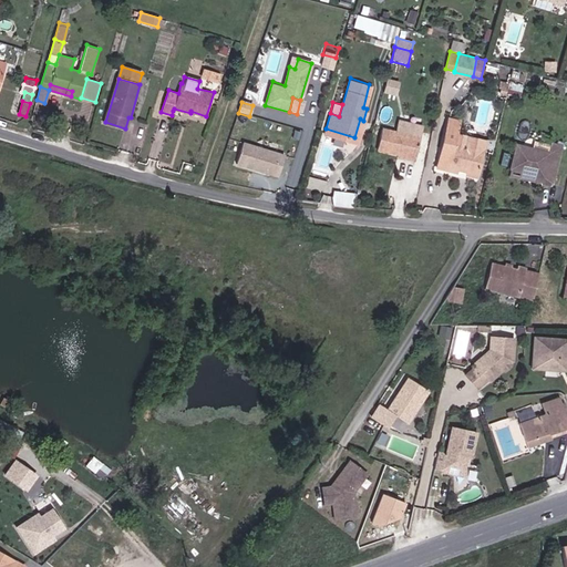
[(354,137),(326,129),(323,134),(357,143),(363,121),(360,119),(354,137)]
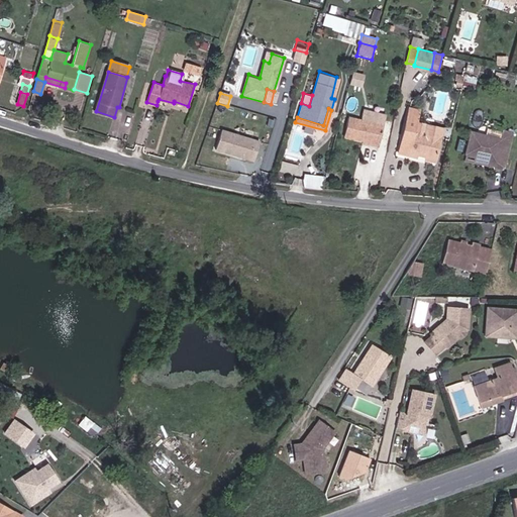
[(417,110),(408,109),(398,153),(407,156),(408,151),(416,153),(416,151),(426,153),(426,156),(436,158),(441,136),(422,132),(424,123),(414,121),(417,110)]
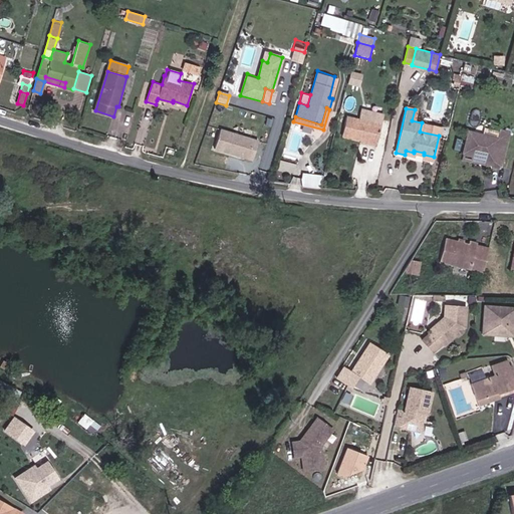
[(360,139),(376,143),(382,117),(365,113),(363,119),(346,115),(341,134),(360,139)]
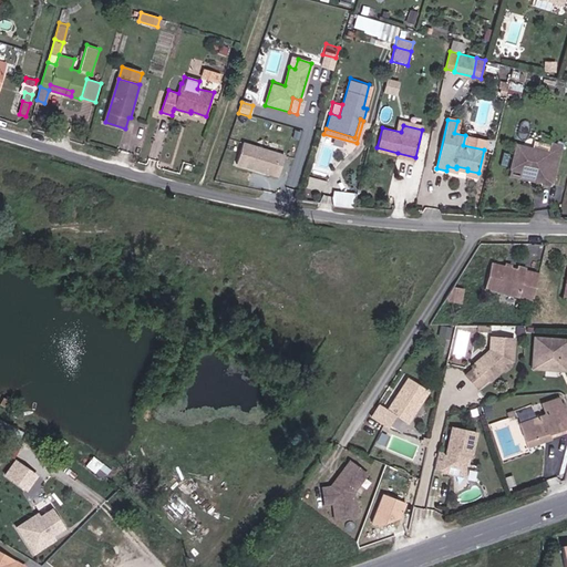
[(463,145),(484,150),(485,141),(465,135),(463,145)]
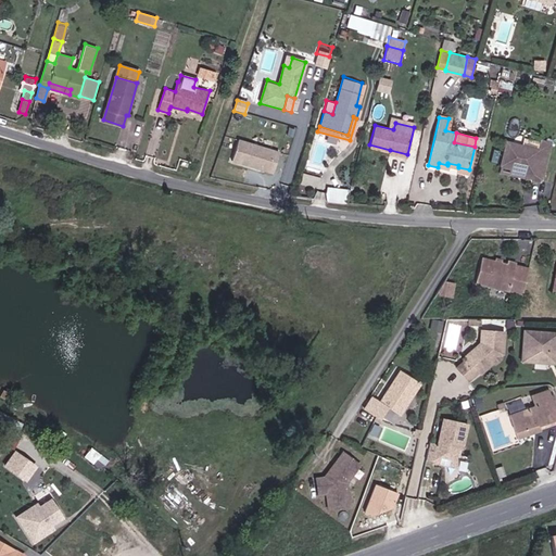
[(278,153),(236,140),(229,162),(273,174),(278,153)]
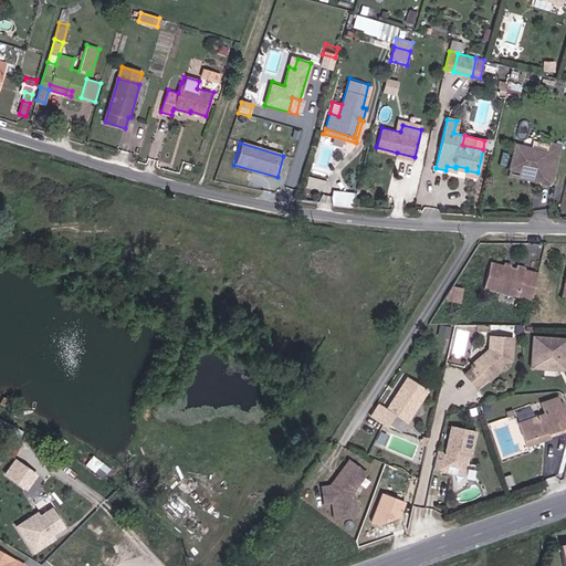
[(509,167),(511,168),(541,175),(540,179),(552,182),(562,145),(551,143),(548,152),(515,144),(509,167)]
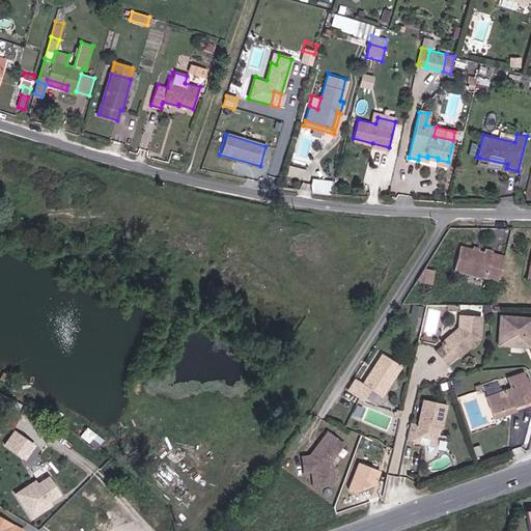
[(507,164),(479,158),(478,164),(506,170),(506,168),(507,164)]
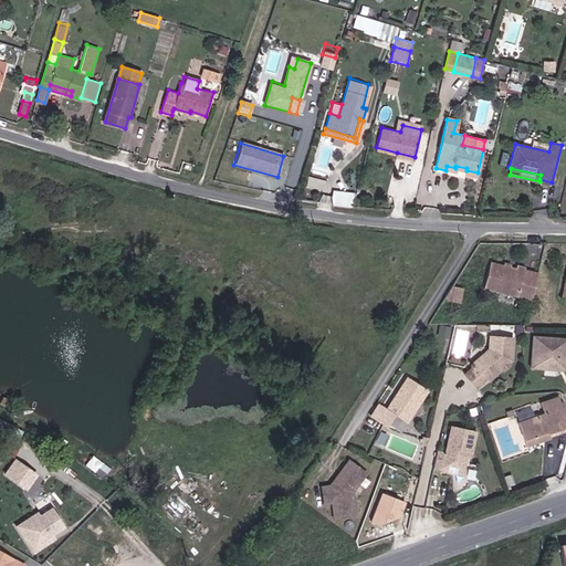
[(332,202),(353,206),(355,195),(334,191),(332,202)]
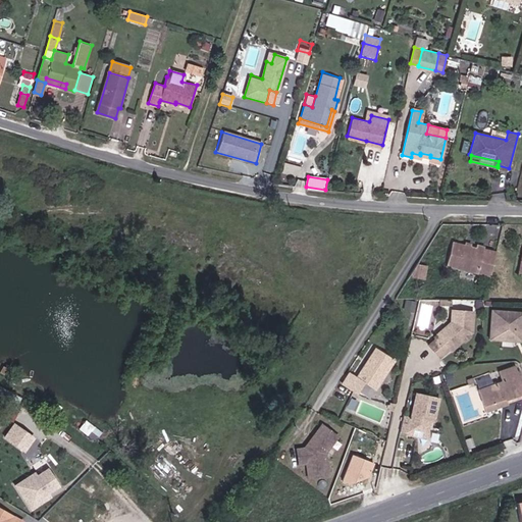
[(475,249),(471,248),(463,246),(452,243),(446,265),(478,273),(484,250),(485,247),(476,245),(475,249)]
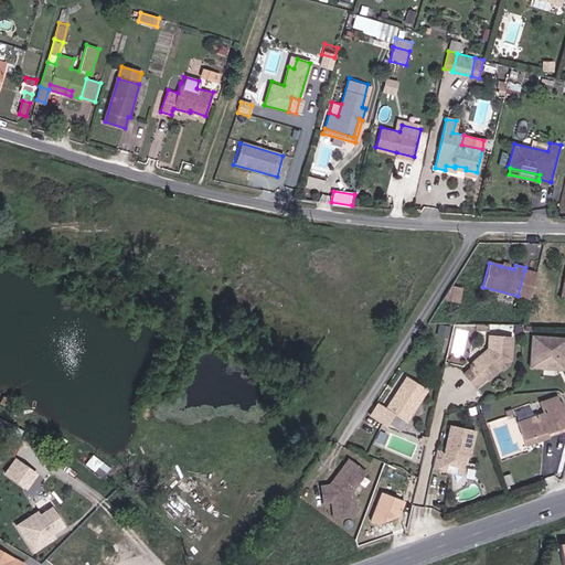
[(518,296),(530,299),(531,298),(536,274),(524,270),(518,296)]
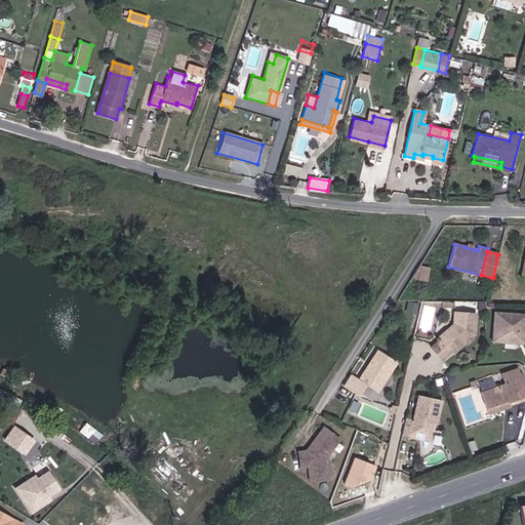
[(425,267),(419,266),(411,278),(421,280),(425,267)]
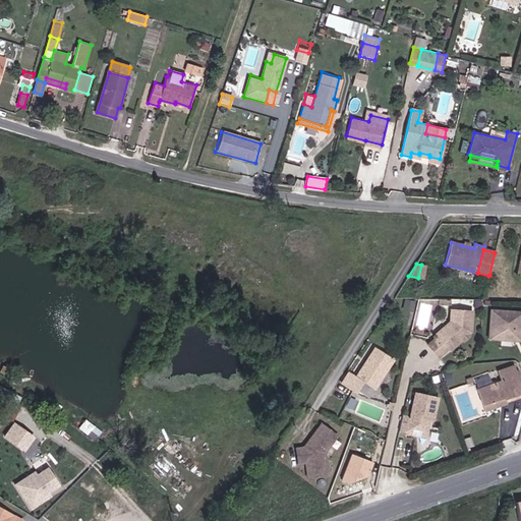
[(414,302),(405,300),(404,307),(413,309),(414,302)]
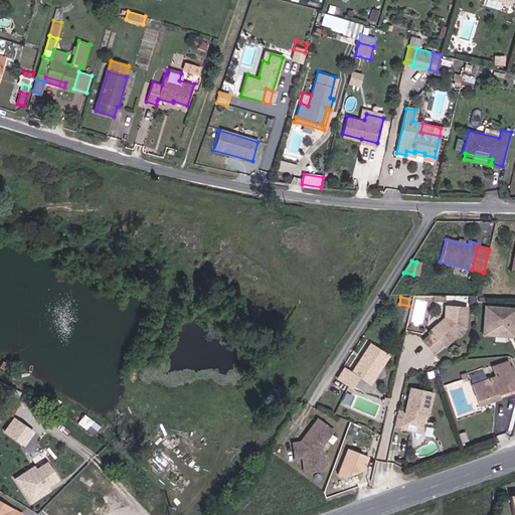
[(443,345),(455,335),(462,330),(465,327),(466,306),(446,304),(444,318),(428,330),(430,331),(420,339),(431,352),(441,344),(443,345)]
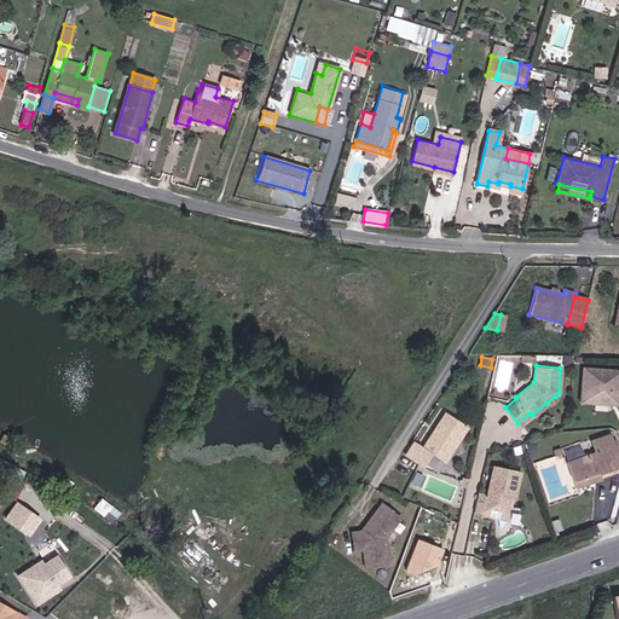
[(583,368),(580,401),(609,404),(612,370),(583,368)]
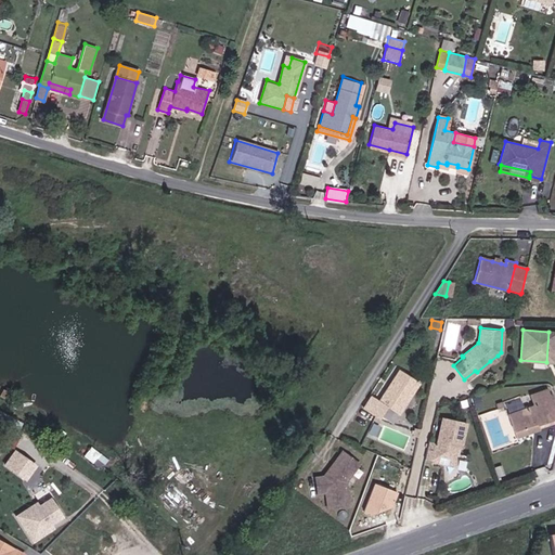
[(417,383),(397,371),(378,402),(370,398),(363,411),(378,420),(386,408),(399,415),(417,383)]
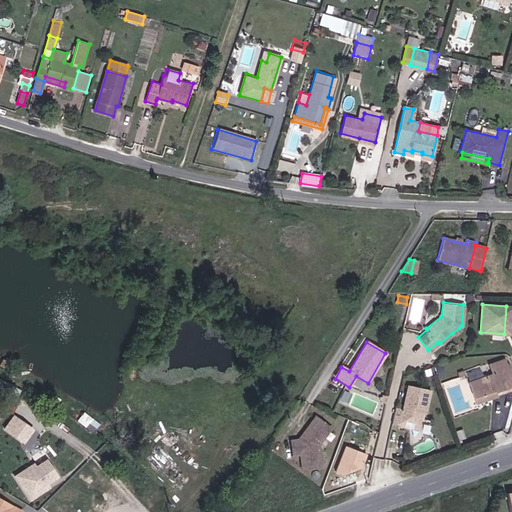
[(511,387),(511,374),(506,358),(488,364),(491,375),(467,382),(474,405),(498,398),(496,392),(511,387)]
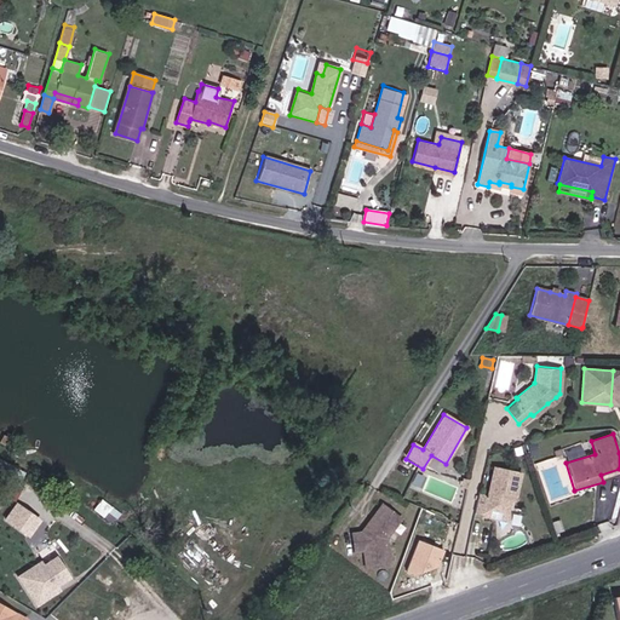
[(0,480),(3,481),(11,468),(0,460),(0,480)]
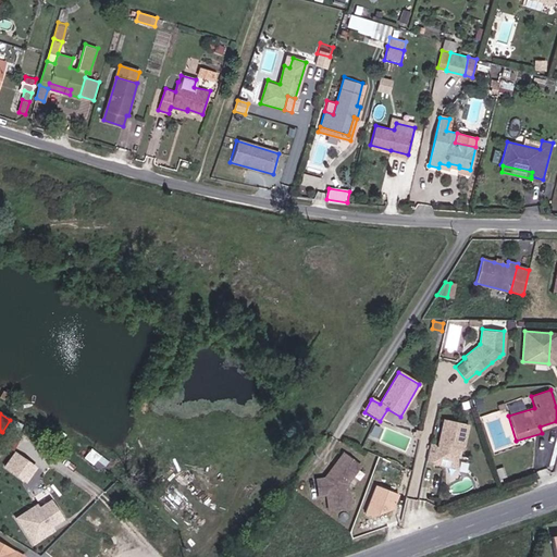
[(438,445),(431,444),(426,460),(434,462),(435,460),(448,462),(456,461),(456,458),(458,449),(459,444),(463,445),(468,425),(444,420),(438,445)]
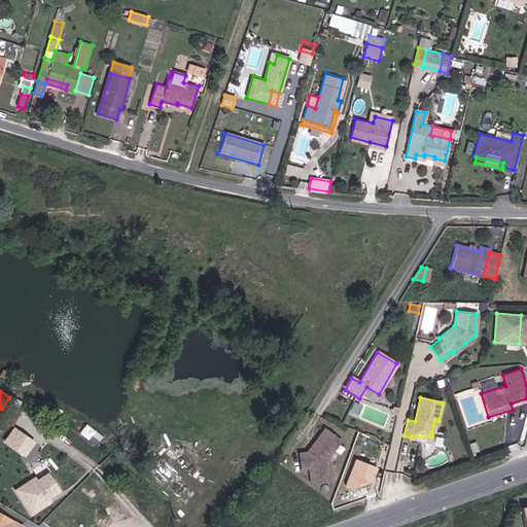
[(5,443),(30,455),(39,436),(14,424),(5,443)]
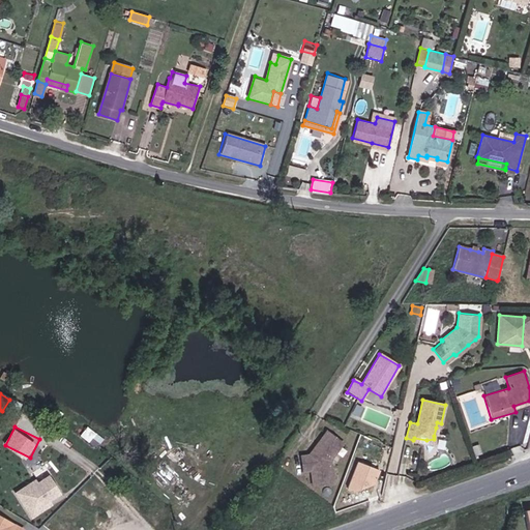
[(325,436),(316,449),(318,453),(315,458),(310,459),(301,460),(303,473),(313,472),(316,488),(334,484),(330,464),(342,446),(325,436)]
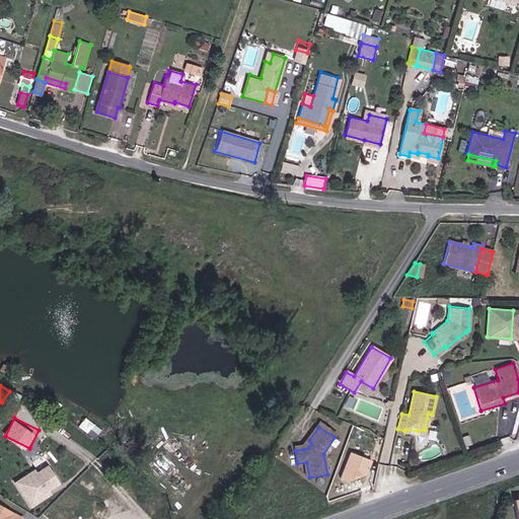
[(405,429),(404,431),(404,433),(427,437),(425,430),(418,431),(405,429)]
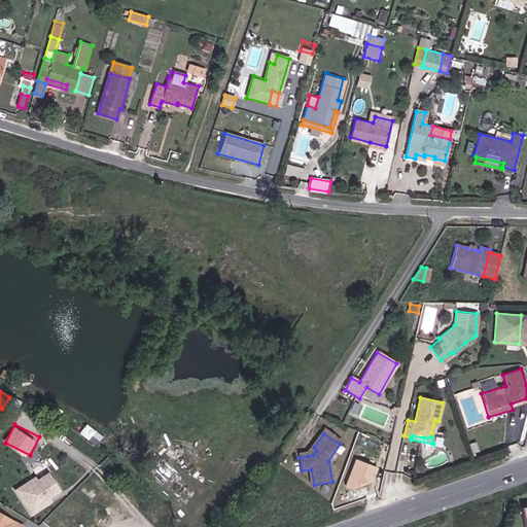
[(349,485),(362,488),(370,460),(356,457),(349,485)]
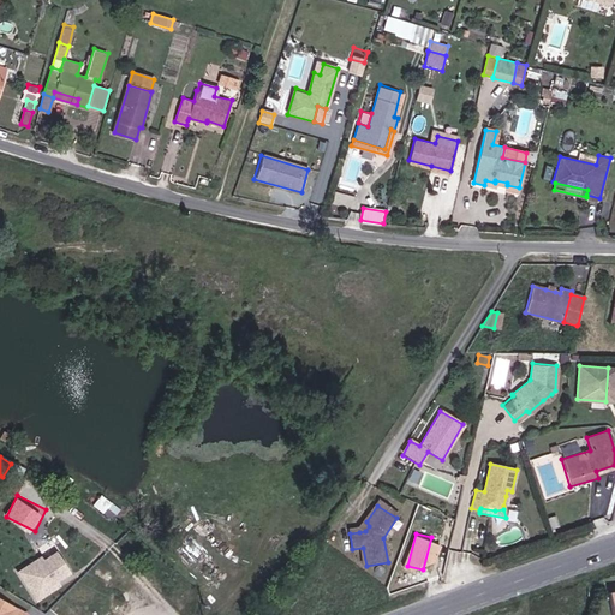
[(47,556),(45,553),(17,569),(36,599),(77,574),(60,548),(47,556)]
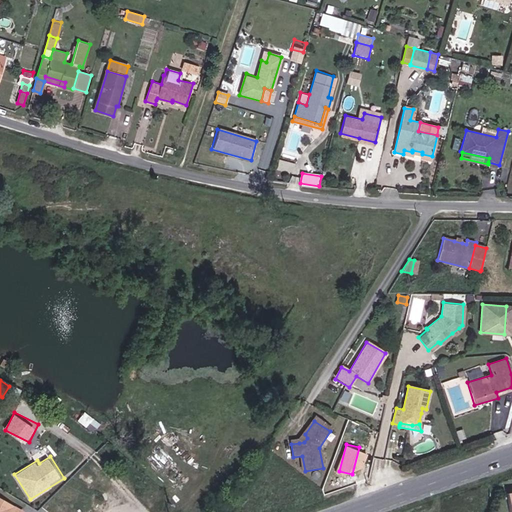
[(0,511),(22,511),(23,511),(0,497),(0,511)]
